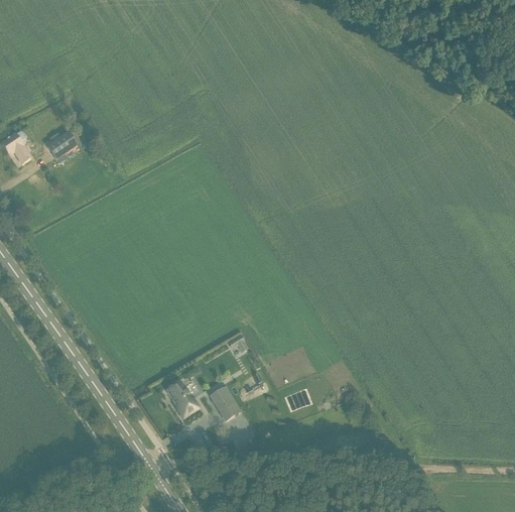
[(10,137),(9,136),(7,137),(8,138),(2,142),(10,153),(15,150),(23,162),(31,156),(23,144),(28,140),(21,130),(16,133),(10,137)]
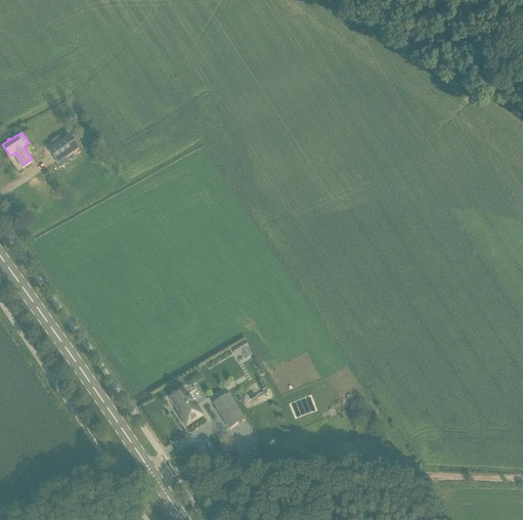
[(49,147),(57,161),(60,165),(70,159),(67,155),(79,146),(70,133),(49,147)]
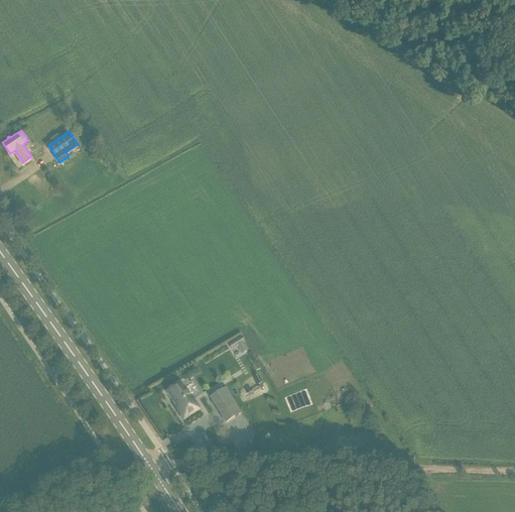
[(234,339),(229,342),(233,349),(238,346),(234,339)]
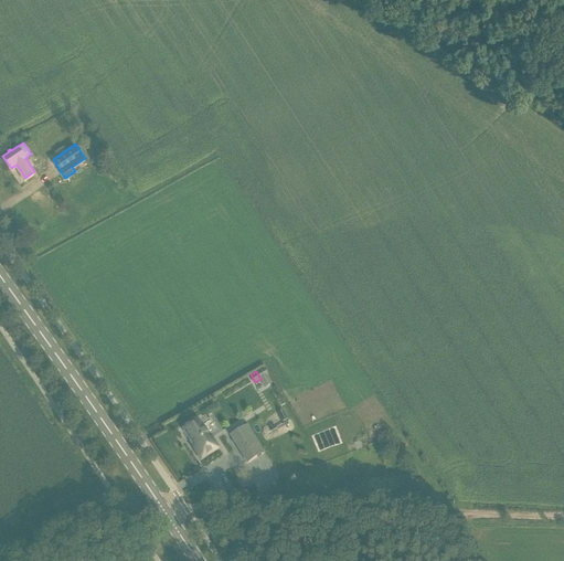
[(199,416),(183,426),(193,444),(201,457),(219,445),(211,433),(210,433),(199,416)]
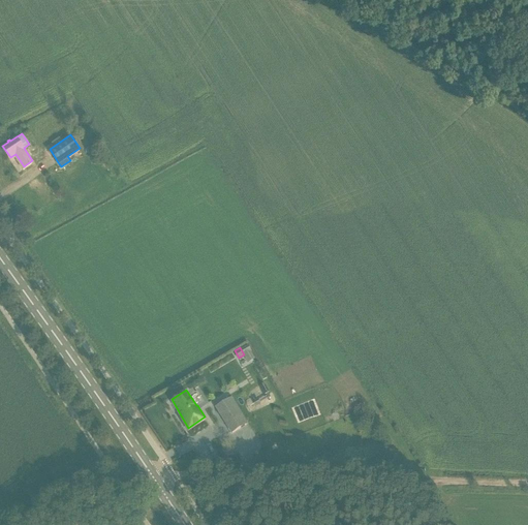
[(217,404),(223,413),(233,429),(240,425),(246,421),(243,413),(231,396),(217,404)]
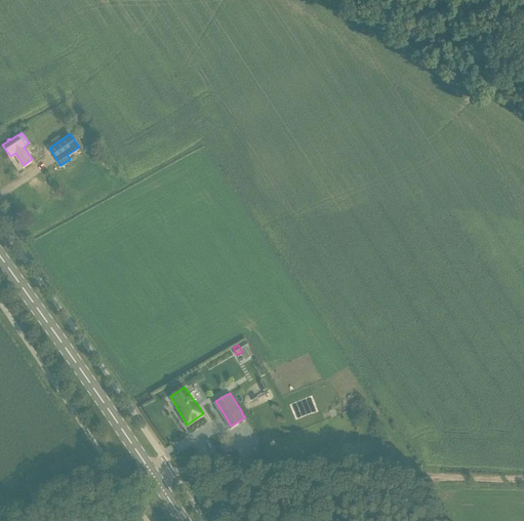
[(269,445),(263,447),(266,454),(272,451),(269,445)]
